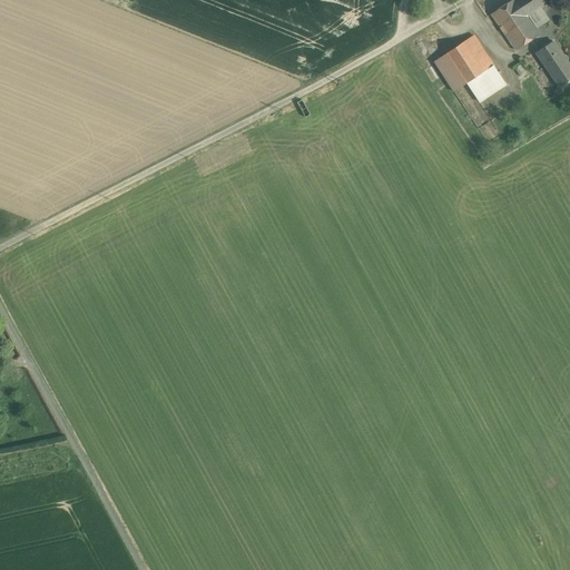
[(512,0),(491,15),(517,50),(540,35),(537,29),(528,16),(541,7),(547,3),(543,0),(512,0)]
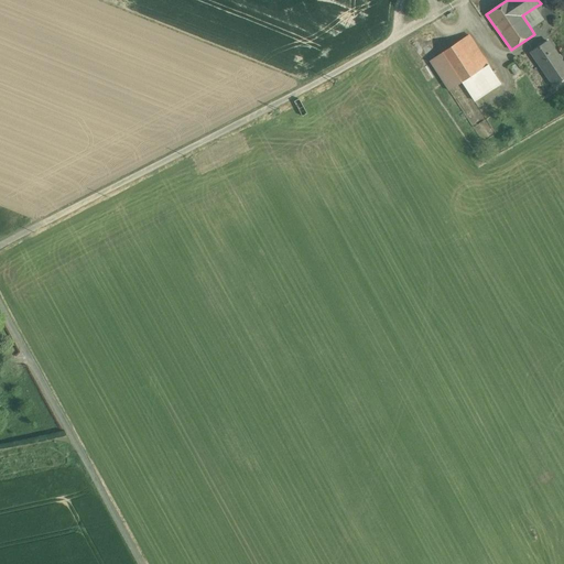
[(522,15),(531,29),(544,20),(535,7),(522,15)]
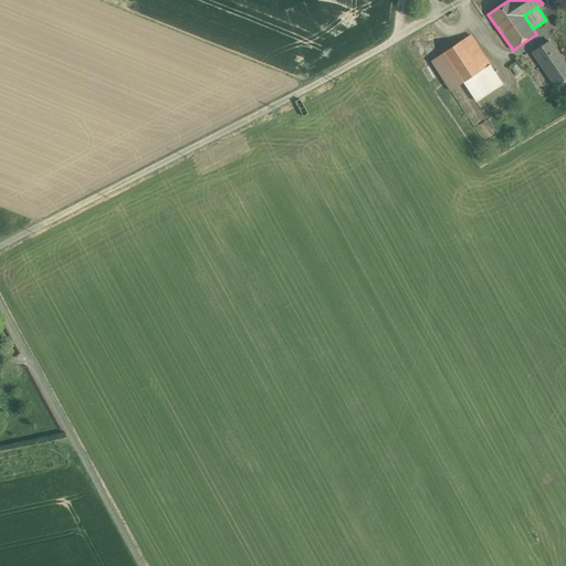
[(471,35),(431,61),(451,91),(463,83),(490,65),(471,35)]
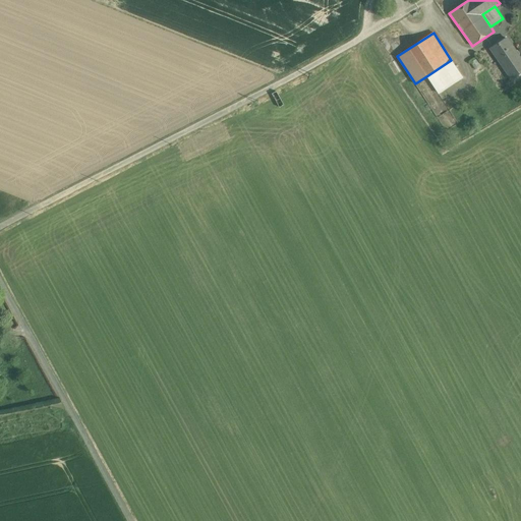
[(520,72),(520,59),(506,38),(490,48),(512,79),(520,72)]
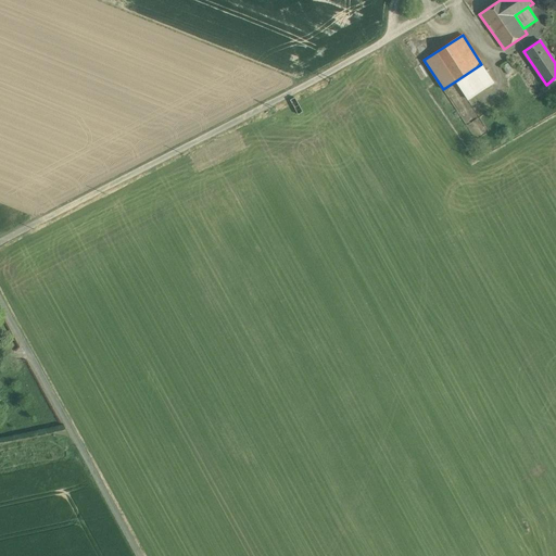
[(481,64),(455,81),(467,100),(494,83),(481,64)]
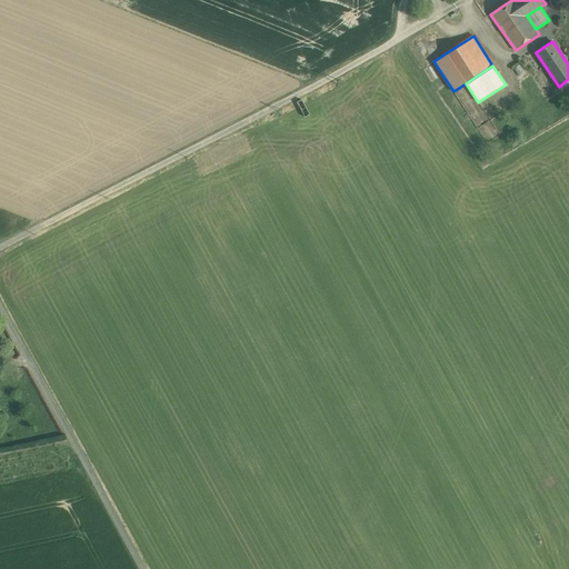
All buildings are outlined.
